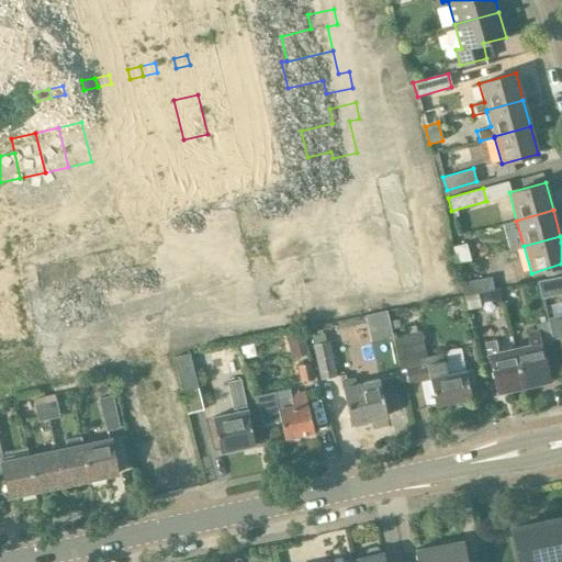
[(470,260),(465,243),(452,246),(457,263),(470,260)]
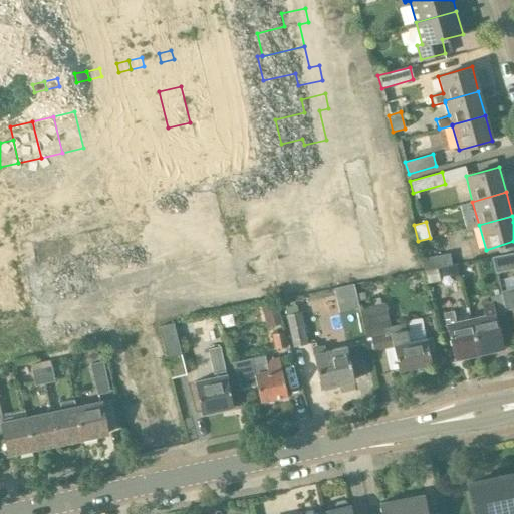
[(424,271),(452,265),(449,252),(421,258),(424,271)]
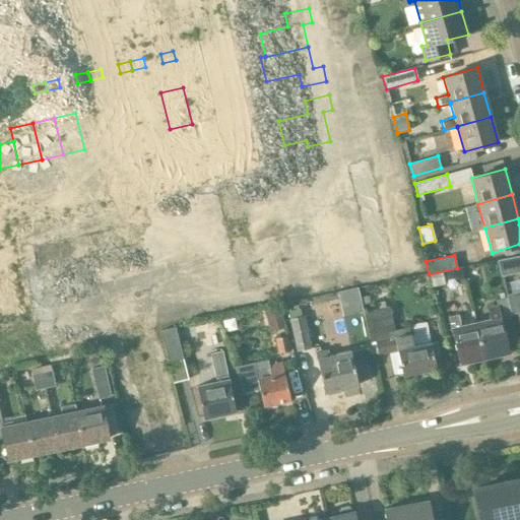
[(501,275),(519,271),(519,255),(498,259),(501,275)]
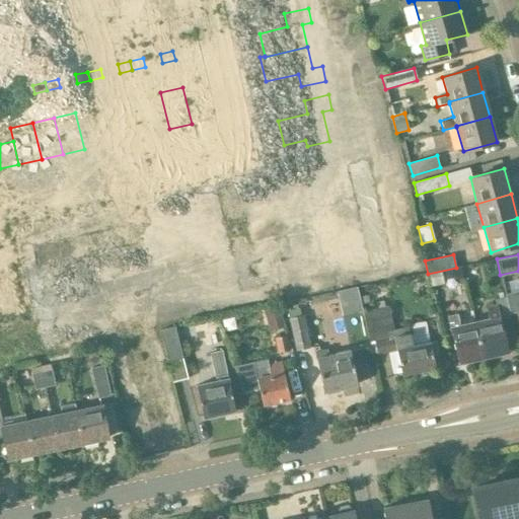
[(518,290),(505,294),(505,296),(507,301),(510,313),(517,312),(518,321),(518,290)]
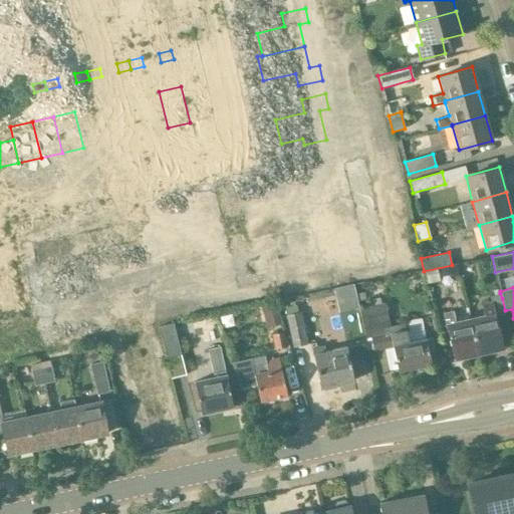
[(502,298),(500,293),(490,295),(491,300),(492,300),(495,313),(496,315),(505,313),(505,310),(502,298)]
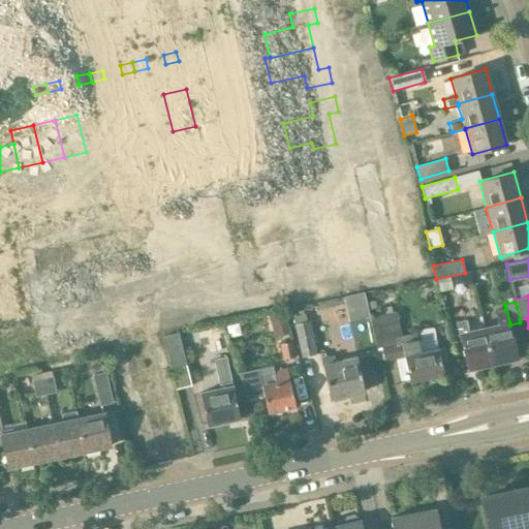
[(498,325),(484,329),(493,366),(506,363),(506,360),(518,358),(510,324),(509,322),(506,309),(505,309),(495,312),(498,325)]
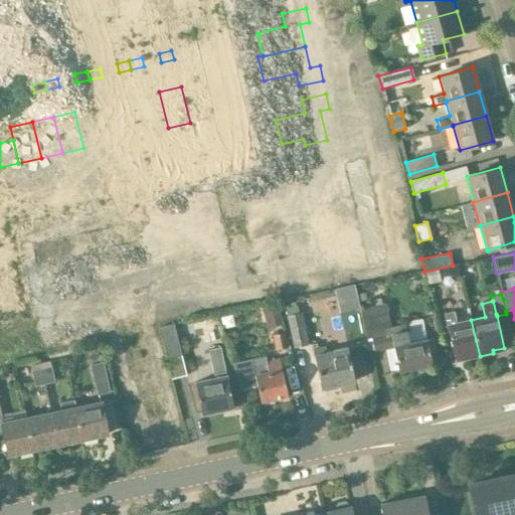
[(283,325),(277,304),(261,309),(266,329),(283,325)]
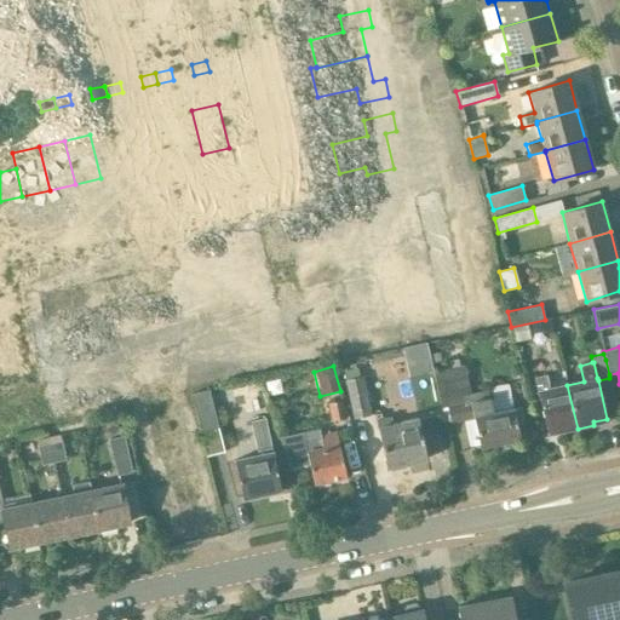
[(464,366),(432,373),(441,407),(447,406),(451,423),(464,419),(471,447),(480,445),(480,447),(503,442),(503,446),(516,443),(516,440),(521,438),(516,419),(524,418),(522,407),(514,408),(514,407),(512,408),(510,400),(489,403),(486,391),(470,394),(469,389),(464,366)]
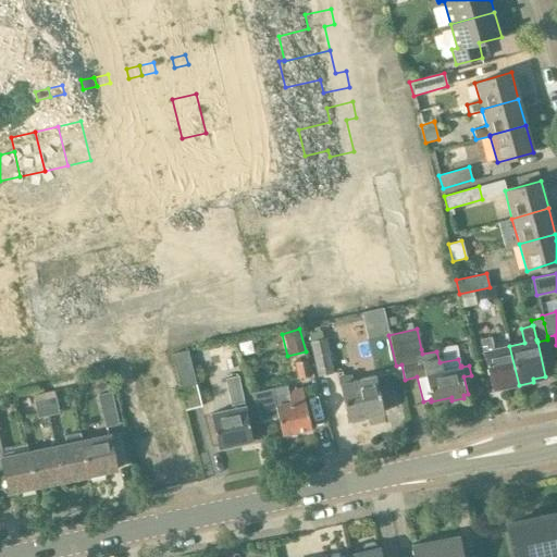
[(482,353),(491,388),(504,386),(504,388),(519,385),(509,346),(494,349),(491,337),(479,339),(482,353)]
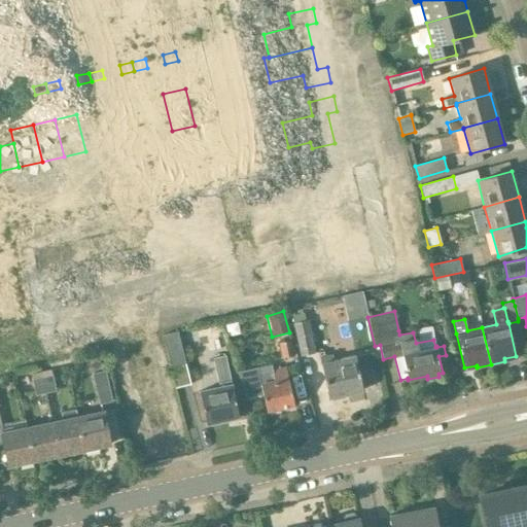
[(293,323),(300,356),(315,353),(308,320),(293,323)]
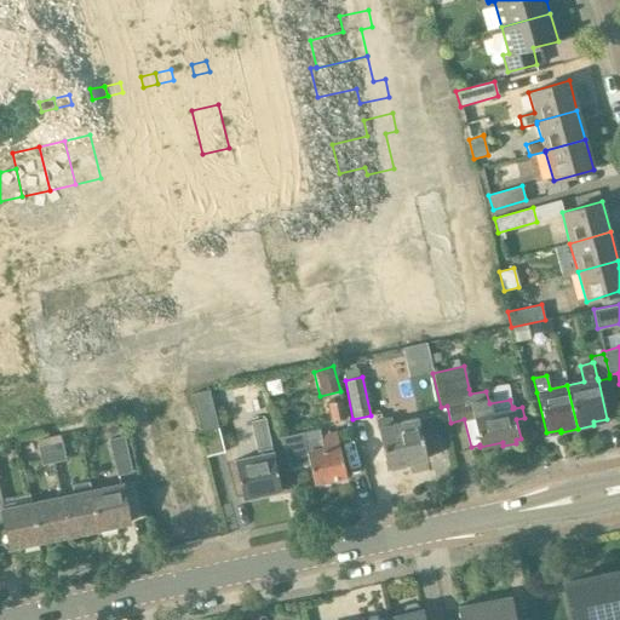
[(208,389),(190,394),(200,432),(218,428),(208,389)]
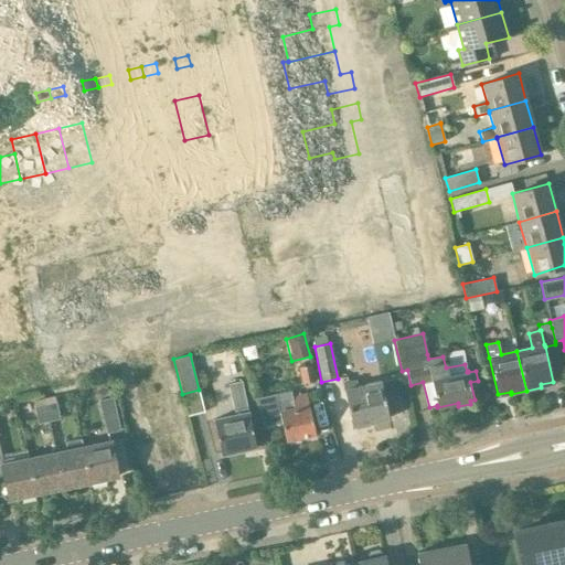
[(299,368),(302,384),(315,382),(311,365),(299,368)]
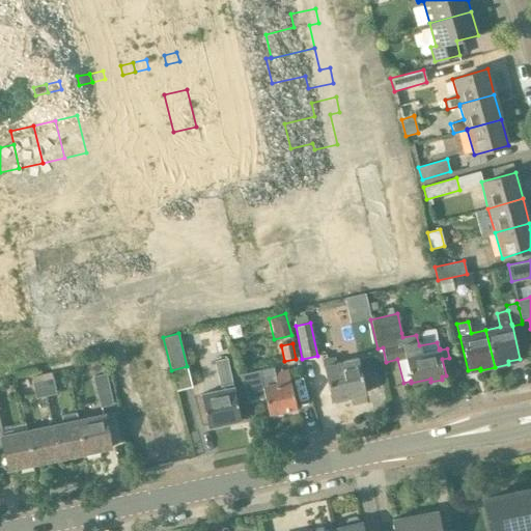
[(326,355),(320,356),(322,360),(324,366),(323,366),(330,400),(334,399),(335,403),(347,400),(346,397),(366,392),(358,359),(336,363),(335,358),(327,359),(326,355)]
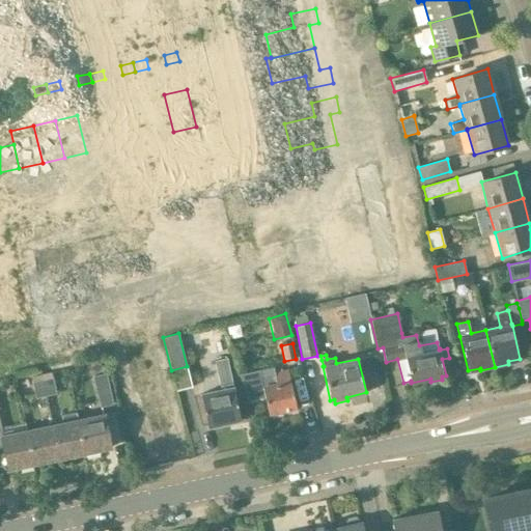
[(213,428),(225,426),(224,423),(241,420),(233,387),(227,359),(215,361),(221,389),(199,394),(206,427),(213,426),(213,428)]
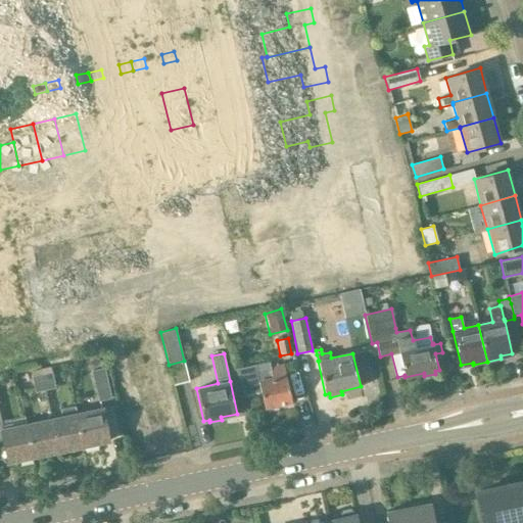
[(291,401),(283,366),(257,371),(255,365),(238,369),(244,395),(260,391),(265,408),(291,401)]
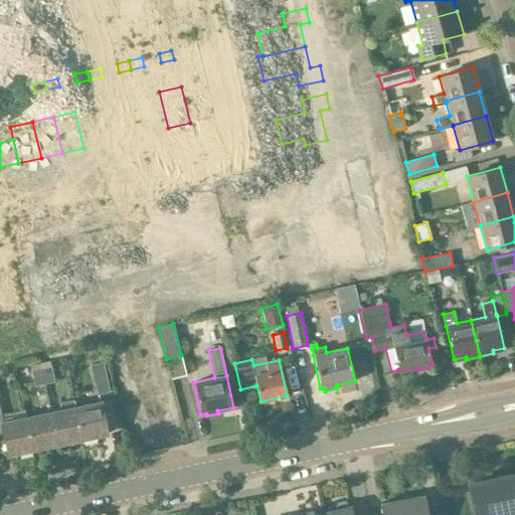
[(89,365),(97,395),(110,392),(103,362),(89,365)]
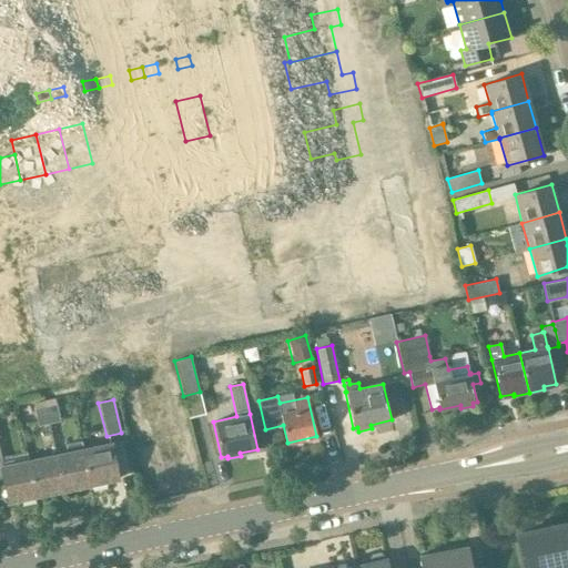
[(57,405),(47,407),(50,424),(60,422),(57,405)]
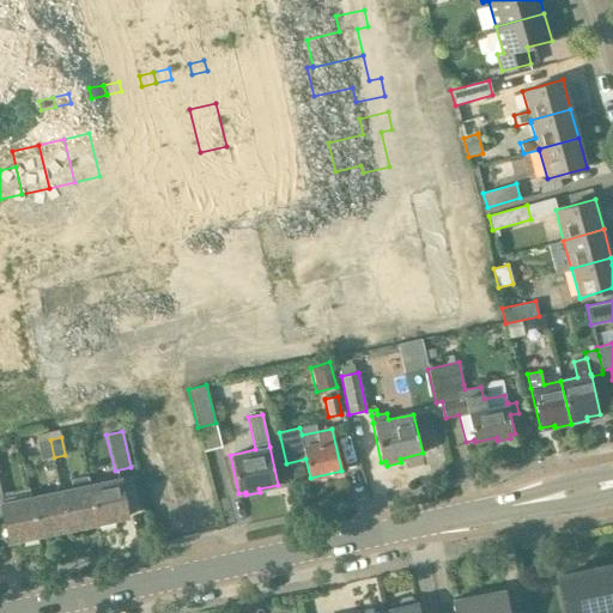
[(37,442),(41,460),(54,457),(50,439),(37,442)]
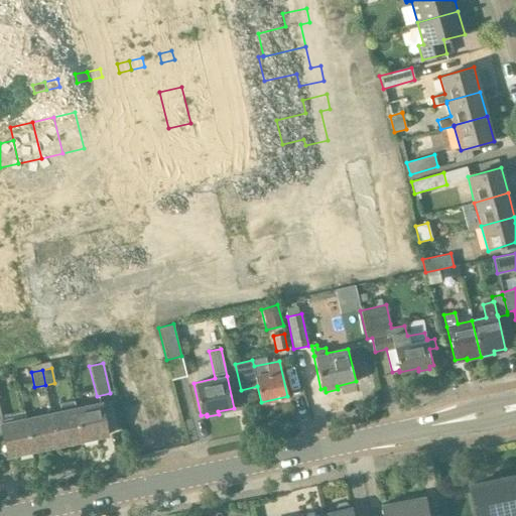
[(51,413),(56,440),(57,445),(83,440),(76,407),(75,408),(74,400),(59,403),(60,411),(51,413)]
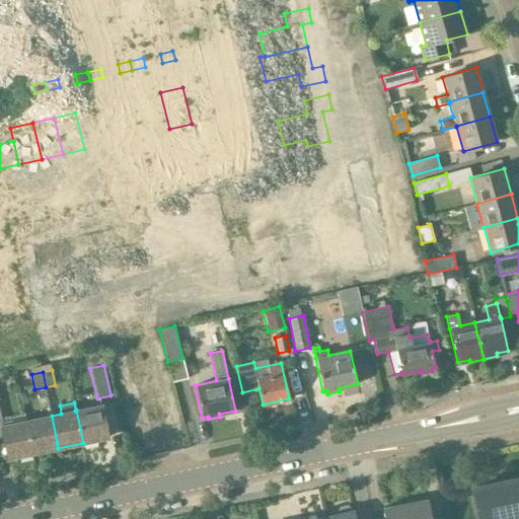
[(101,404),(76,410),(83,443),(84,442),(85,445),(97,443),(96,440),(108,437),(101,404)]
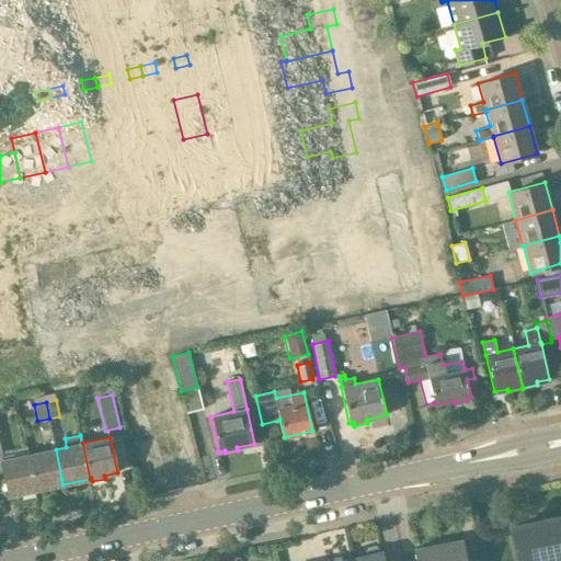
[(0,448),(0,472),(2,472),(7,495),(21,493),(21,495),(35,493),(34,490),(36,490),(29,455),(2,460),(1,453),(0,448)]
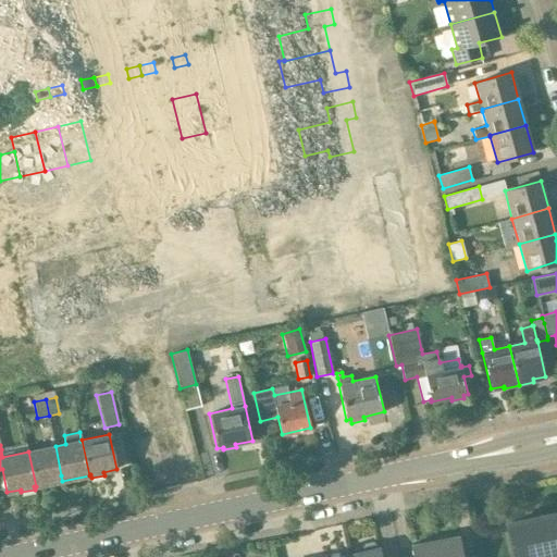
[(28,452),(36,486),(62,481),(61,475),(56,446),(28,452)]
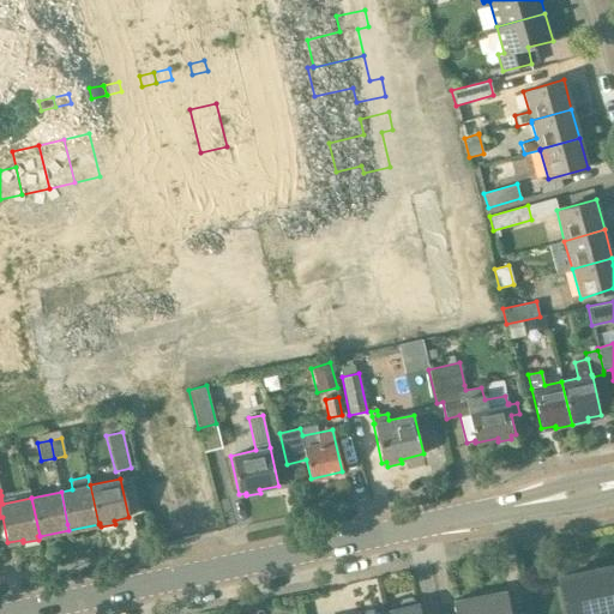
[(608,613),(613,613),(613,565),(560,577),(567,613),(608,613)]
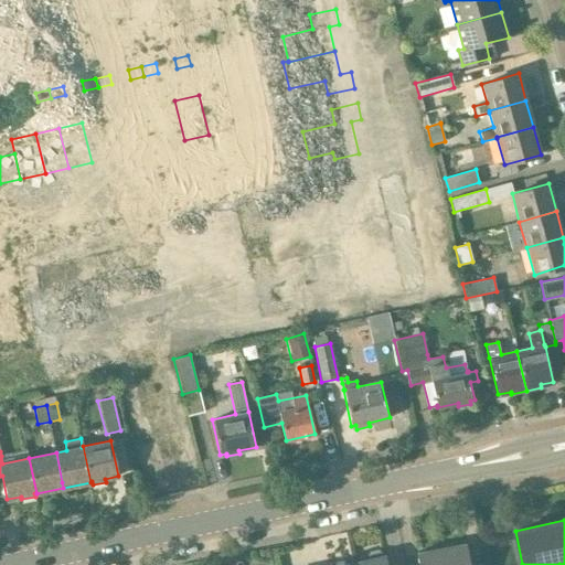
[(468,564),(465,543),(440,547),(444,564),(468,564)]
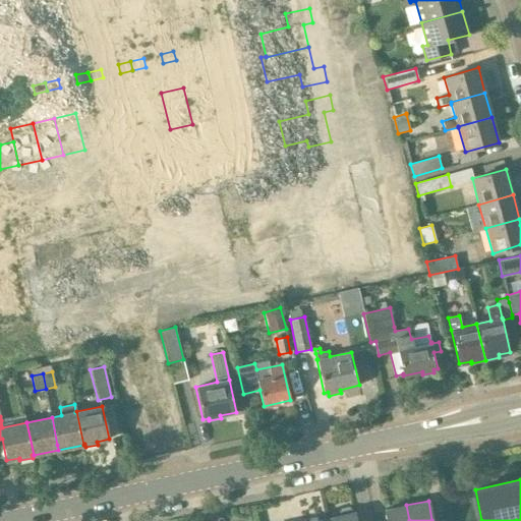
[(409,520),(406,505),(385,509),(387,520),(409,520)]
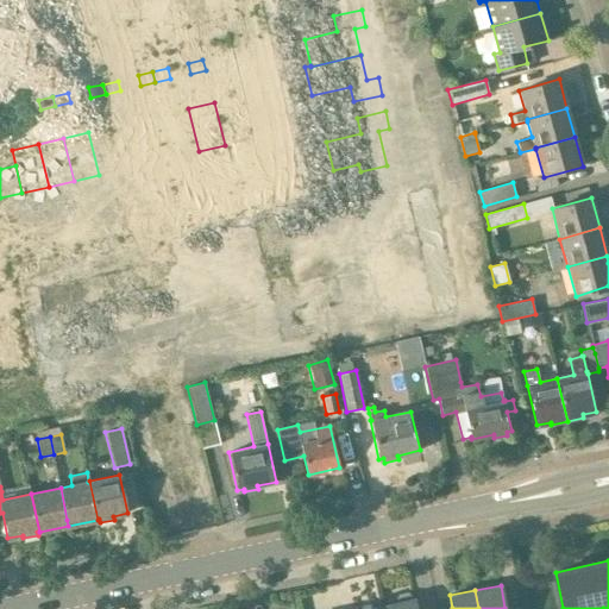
[(396,602),(385,604),(385,608),(415,608),(414,598),(412,598),(410,595),(395,598),(396,602)]
